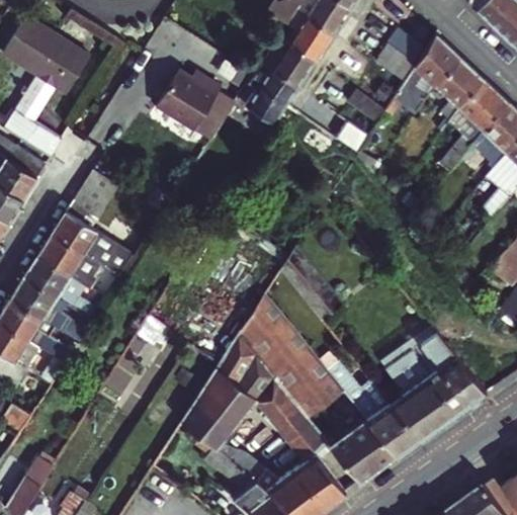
[(299,0),(279,0),(294,9),(299,0)]
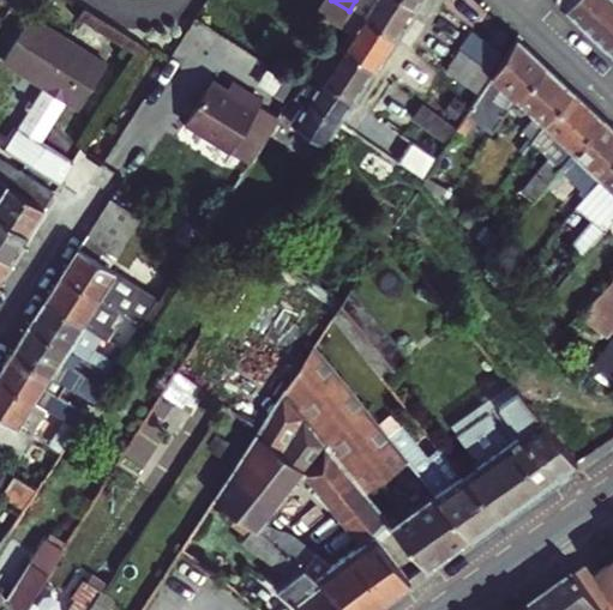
[(355,0),(349,11),(396,41),(408,22),(395,12),(402,1),(400,0),(355,0)]
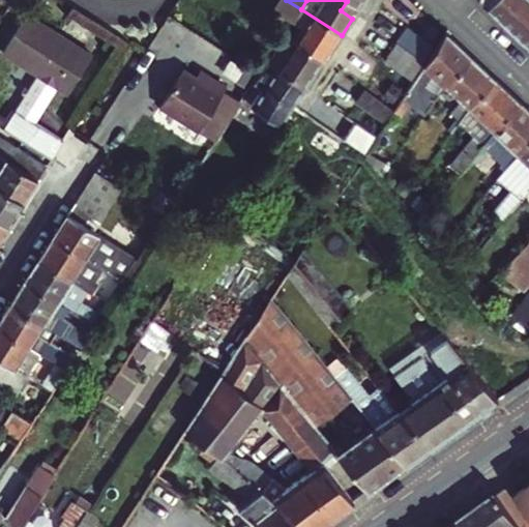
[(352,19),(363,0),(345,0),(347,1),(341,10),(352,19)]
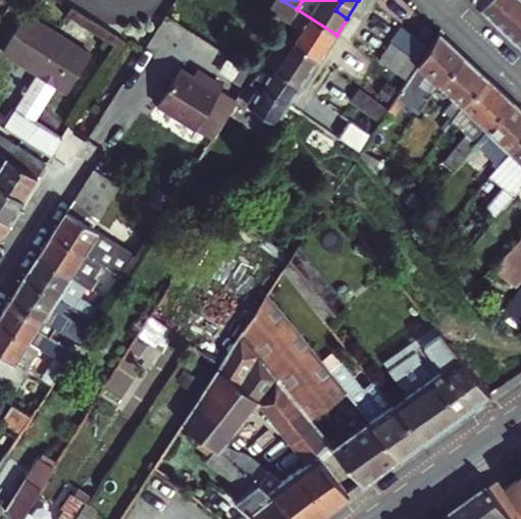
[(520,0),(472,0),(471,3),(520,49),(520,0)]
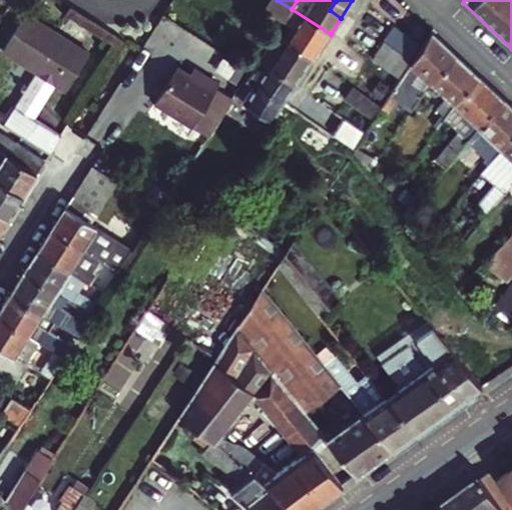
[(292,29),(284,42),(313,61),(331,34),(292,9),(283,23),(292,29)]
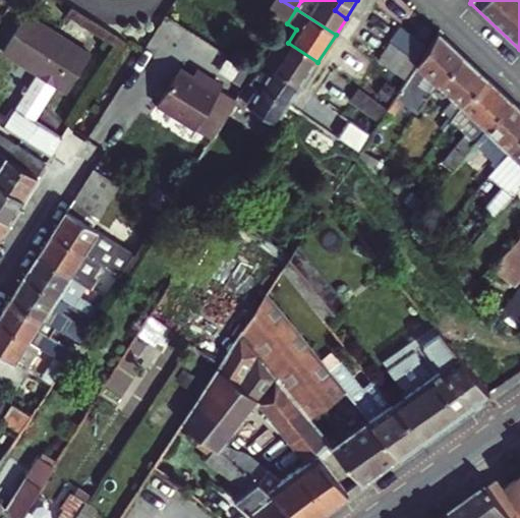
[(2,128),(45,156),(58,136),(36,122),(57,90),(66,95),(90,58),(26,17),(2,54),(38,77),(16,110),(15,110),(2,128)]
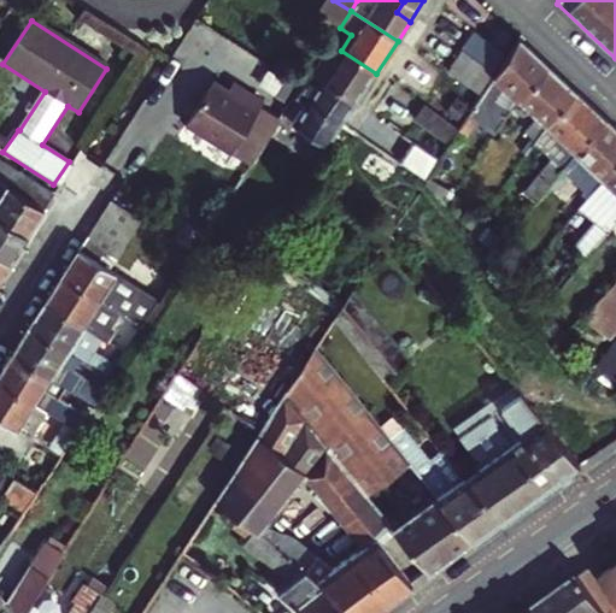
[(497,74),(506,59),(474,37),(465,52),(497,74)]
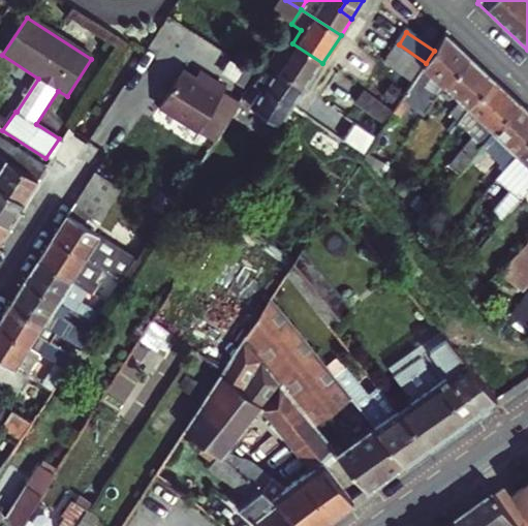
[(426,63),(423,68),(413,83),(401,101),(406,105),(425,117),(444,87),(470,60),(444,35),(434,51),(426,63)]
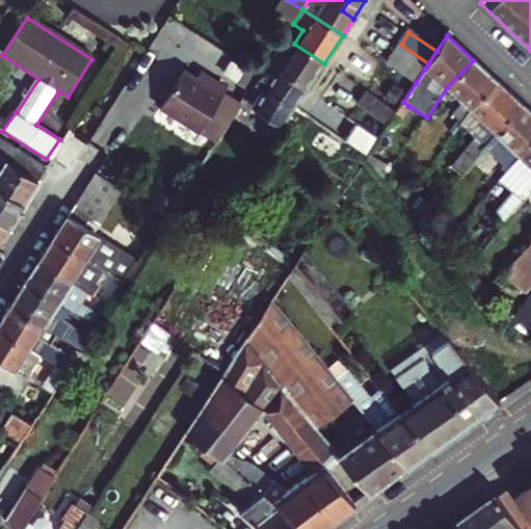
[(285,37),(266,65),(307,91),(324,63),(294,44),(285,37)]
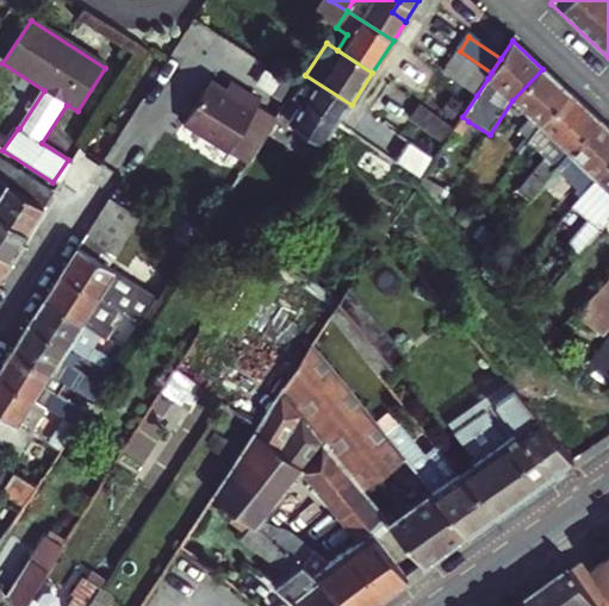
[(464,81),(474,88),(484,73),(473,67),(464,81)]
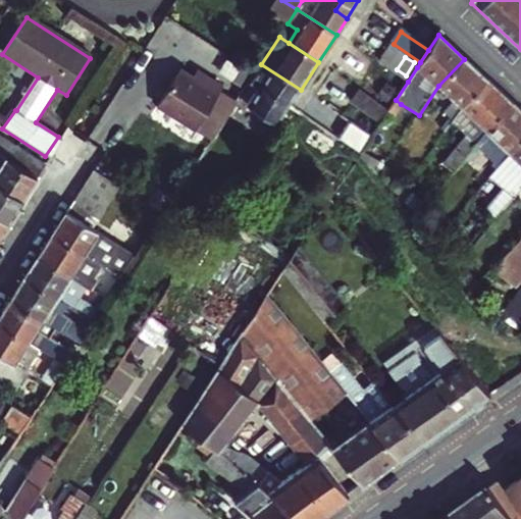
[(464,59),(438,86),(455,102),(439,118),(450,126),(462,109),(463,108),(488,81),(464,59)]
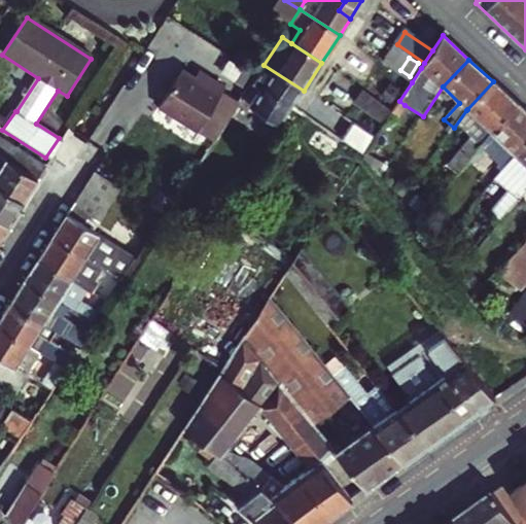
[(256,75),(250,85),(259,93),(250,106),(281,126),(291,108),(304,91),(264,65),(256,75)]
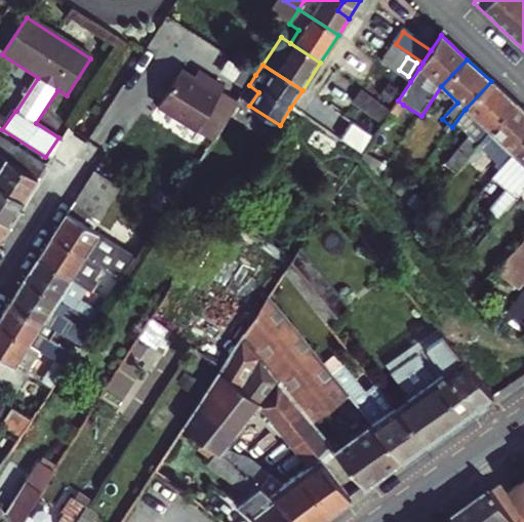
[(212,143),(237,104),(222,93),(224,90),(207,79),(202,86),(192,80),(180,72),(158,108),(212,143)]
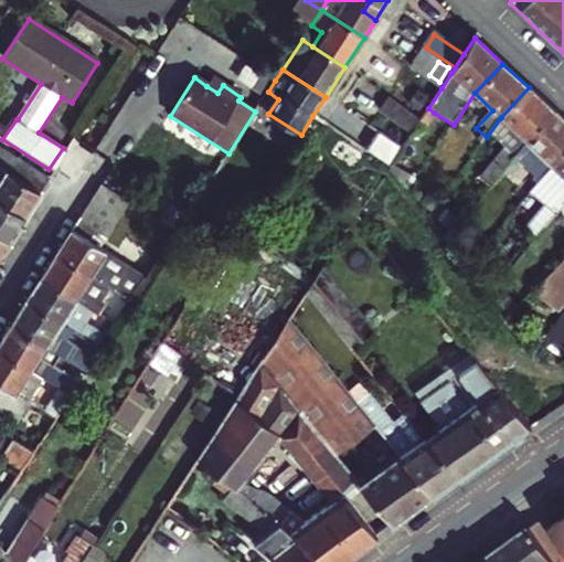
[(217,93),(223,85),(212,78),(206,86),(217,93)]
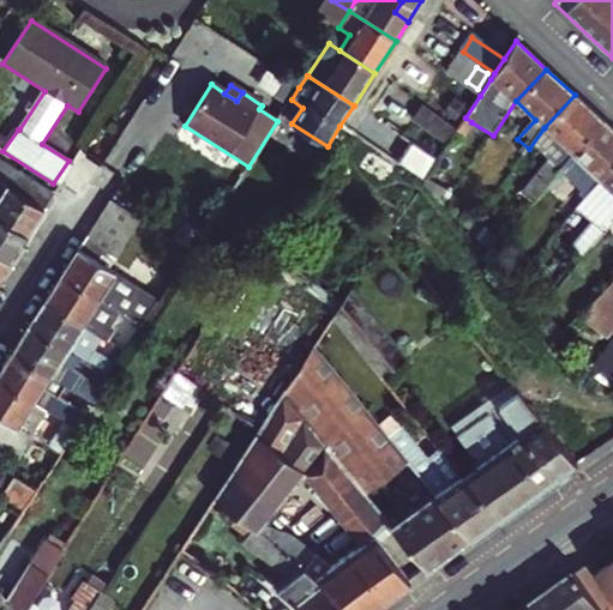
[(575,95),(545,127),(572,153),(602,122),(575,95)]
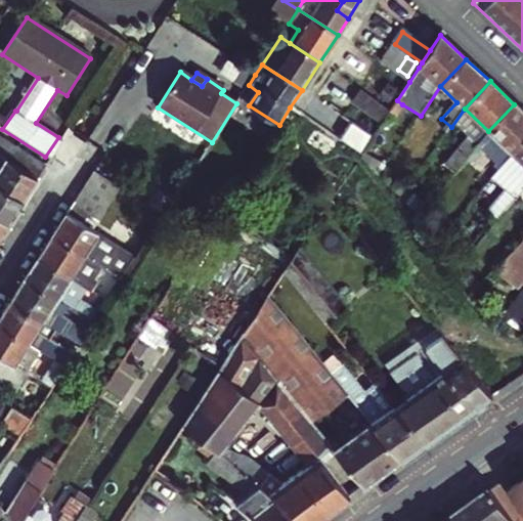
[(385,111),(361,95),(352,109),(377,125),(385,111)]
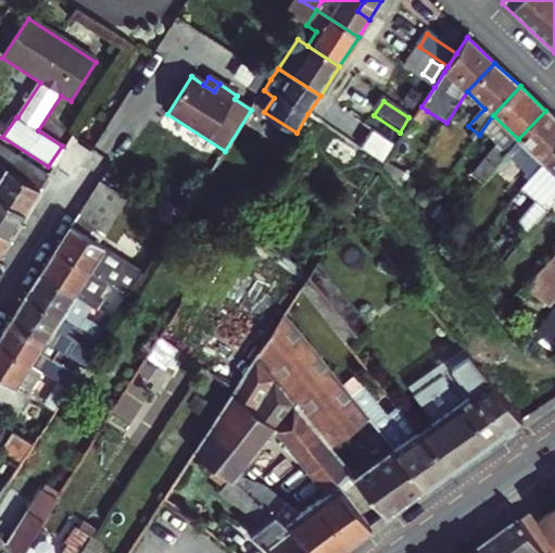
[(421,107),(415,116),(412,121),(418,125),(427,111),(421,107)]
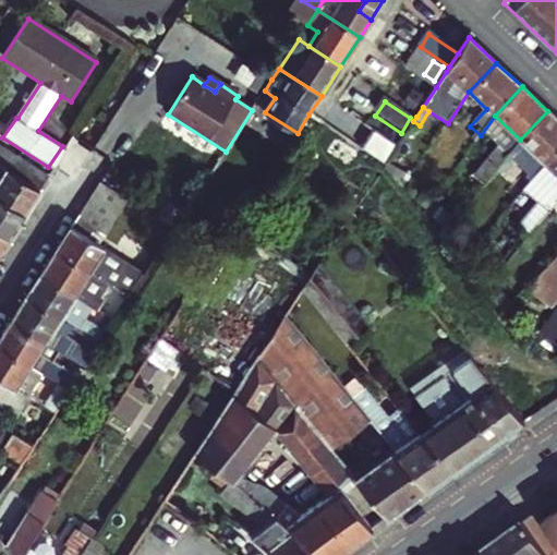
[(520,140),(511,151),(537,173),(556,152),(556,119),(547,111),(520,140)]
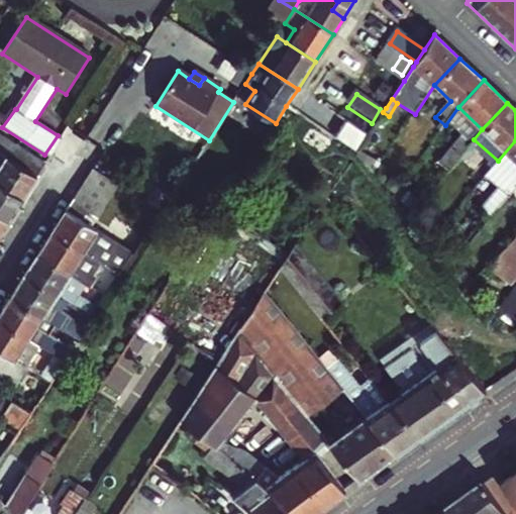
[(366,133),(344,119),(336,132),(356,146),(366,133)]
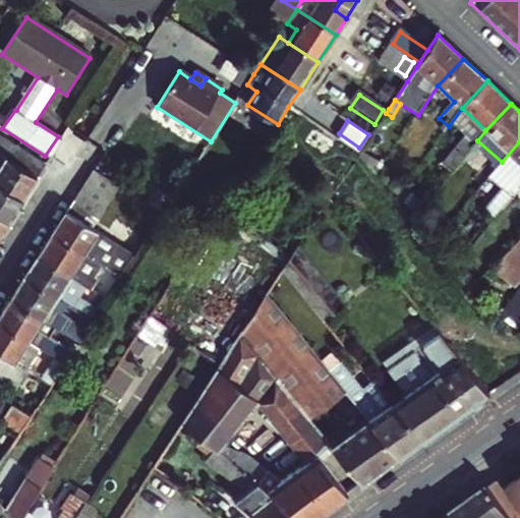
[(0,155),(37,179),(45,166),(0,136),(0,155)]
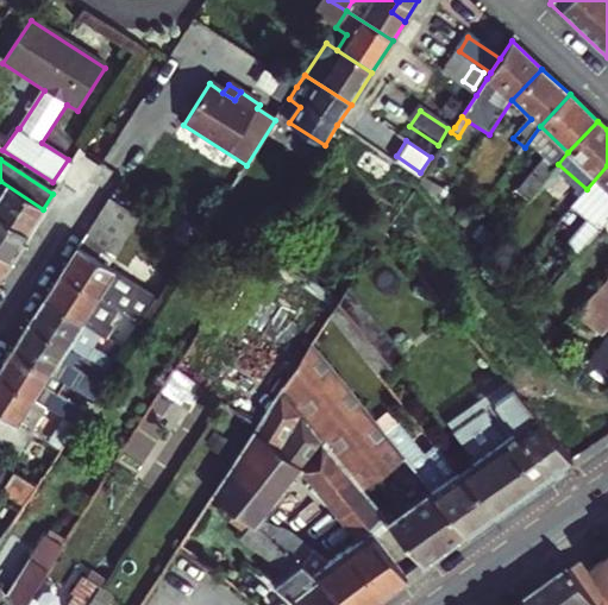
[(528,202),(557,166),(549,159),(544,166),(540,163),(518,194),(528,202)]
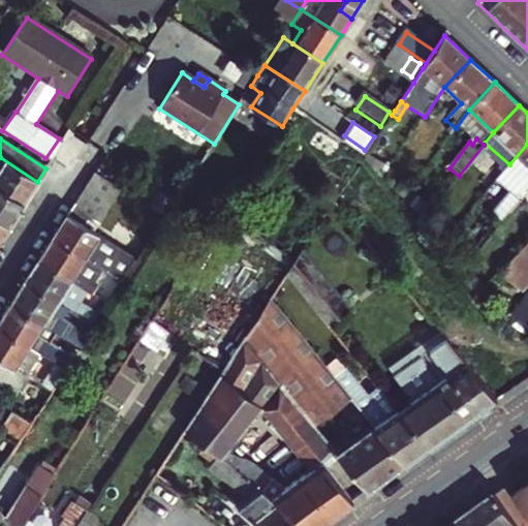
[(527,144),(509,164),(495,181),(485,193),(501,207),(491,218),(499,225),(509,213),(527,192),(527,144)]
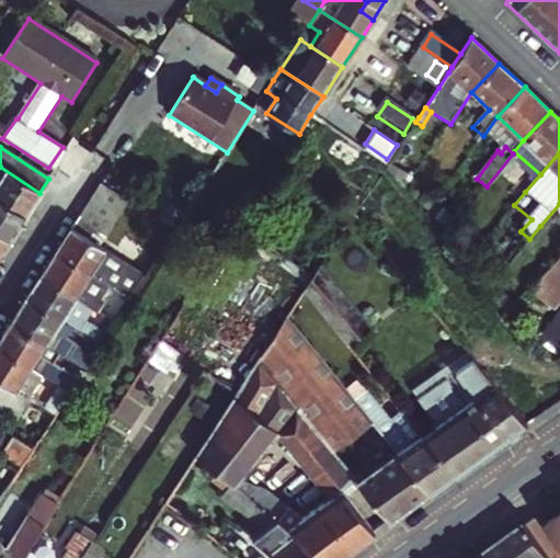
[(388,164),(385,168),(403,190),(411,179),(388,163),(388,164)]
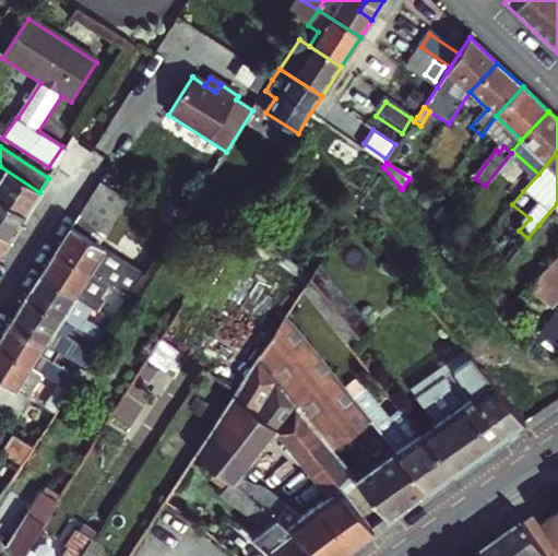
[(0,202),(23,217),(39,192),(0,166),(0,202)]
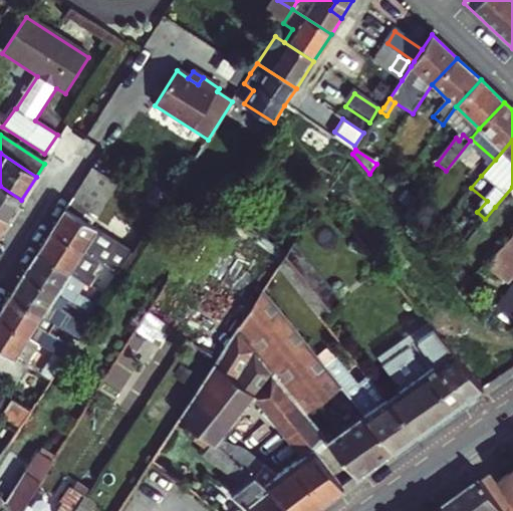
[(90,226),(101,209),(108,197),(116,185),(91,169),(84,180),(76,192),(65,210),(51,232),(119,276),(134,254),(90,226)]
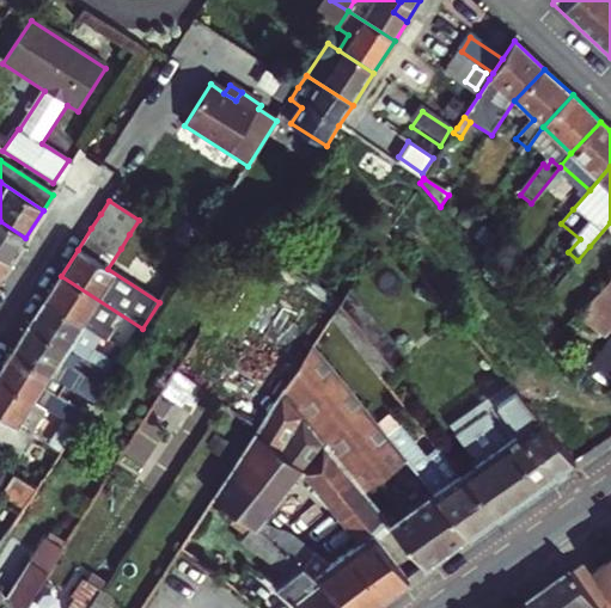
[(0,256),(10,262),(25,238),(0,221),(0,256)]
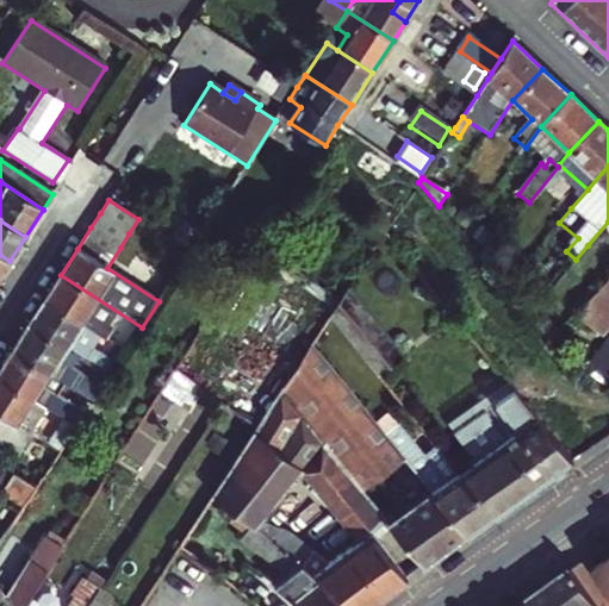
[(597,255),(608,236),(608,222),(588,245),(597,255)]
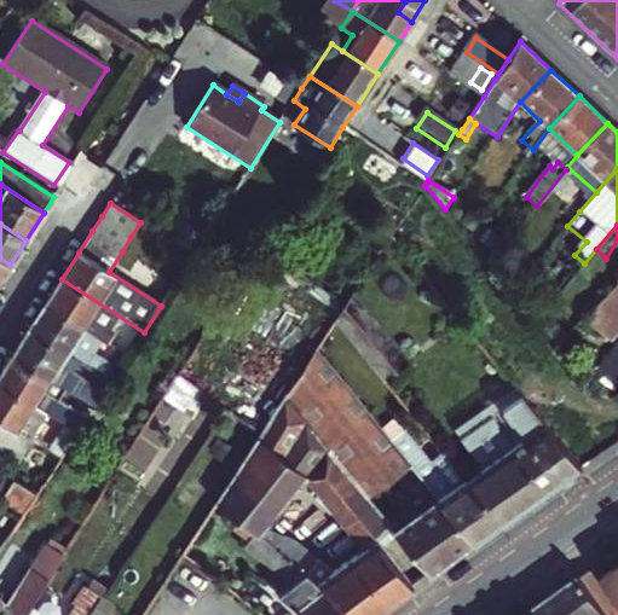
[(254,264),(242,255),(231,272),(243,280),(254,264)]
